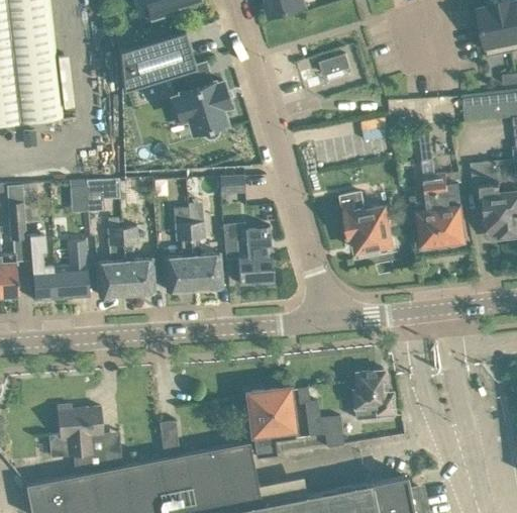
[(48,0),(0,0),(0,126),(63,119),(48,0)]
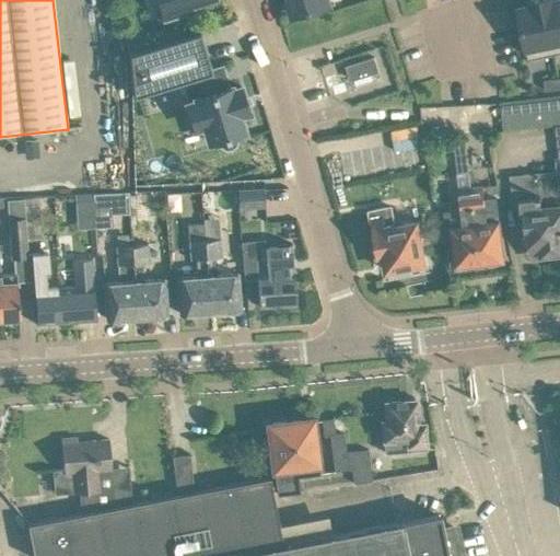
[(156,0),(164,21),(184,15),(183,10),(216,0),(214,0),(156,0)]
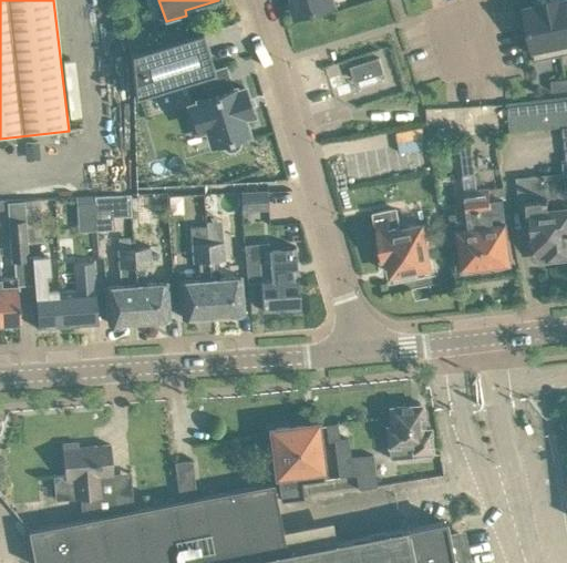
[(296,19),(336,7),(332,0),(289,0),(296,19)]
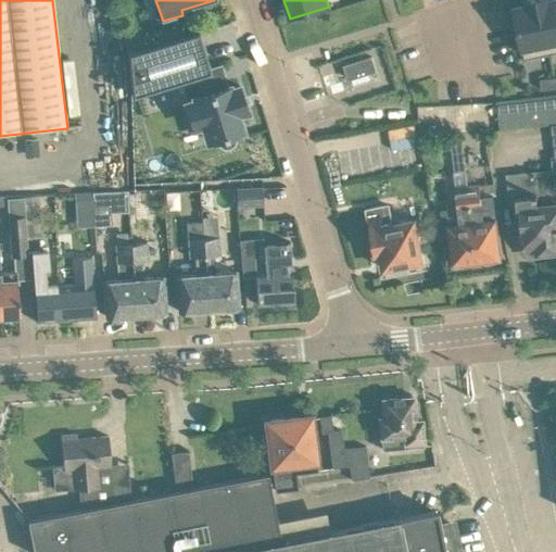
[(555,1),(551,2),(550,0),(543,0),(539,1),(550,57),(555,55),(555,1)]
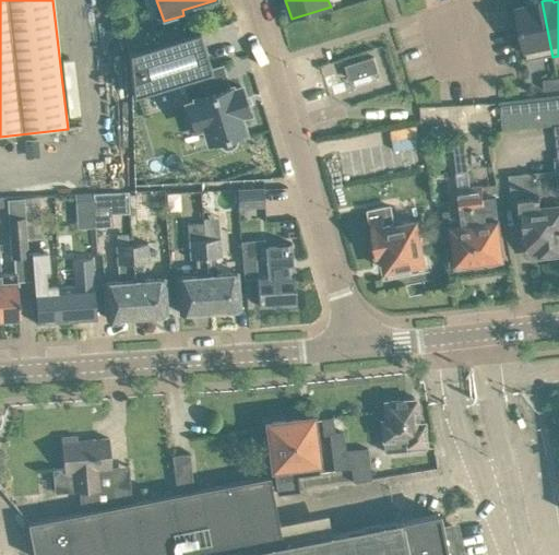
[(527,62),(552,57),(542,1),(530,3),(530,7),(531,8),(516,10),(527,62)]
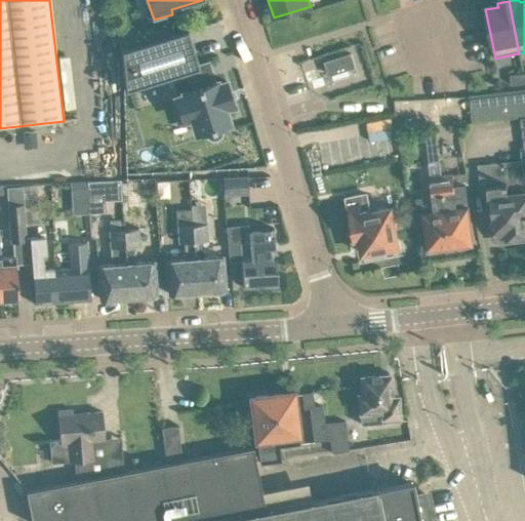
[(199,68),(187,30),(120,50),(122,92),(170,78),(176,98),(175,99),(182,123),(191,120),(196,135),(204,133),(205,137),(206,139),(206,141),(207,142),(209,143),(210,144),(211,144),(213,144),(214,144),(216,144),(217,144),(218,143),(219,142),(220,141),(221,138),(223,137),(223,135),(223,134),(221,132),(220,128),(229,125),(224,110),(233,108),(226,84),(216,86),(216,84),(214,84),(208,65),(199,68)]
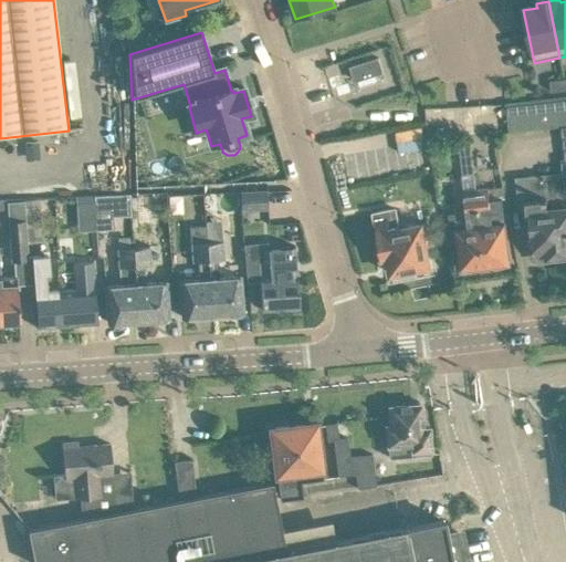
[(378,61),(350,70),(355,84),(383,75),(378,61)]
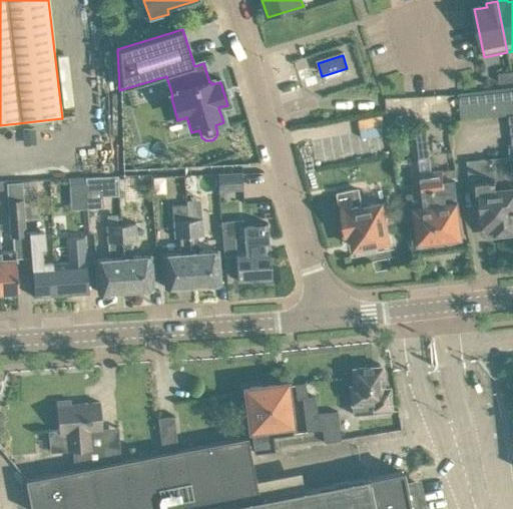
[(512,84),(512,74),(499,76),(500,86),(512,84)]
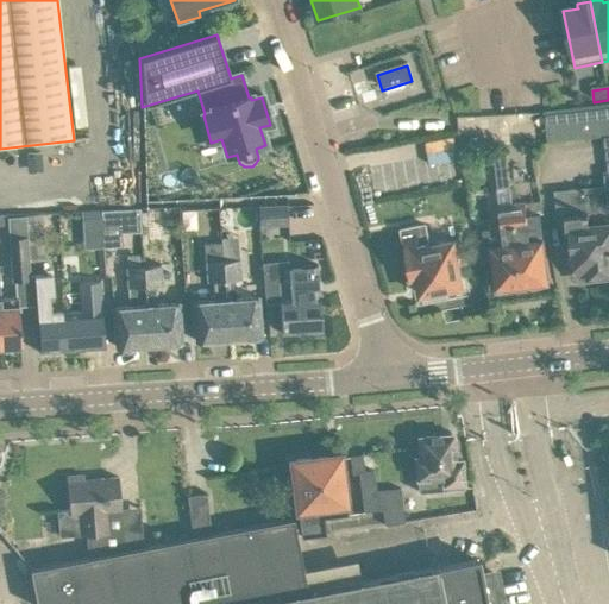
[(548,145),(606,139),(608,138),(608,107),(546,115),(548,145)]
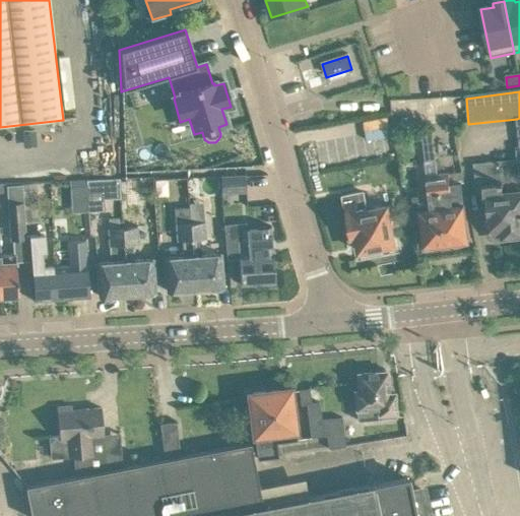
[(386,118),(363,123),(367,137),(389,132),(386,118)]
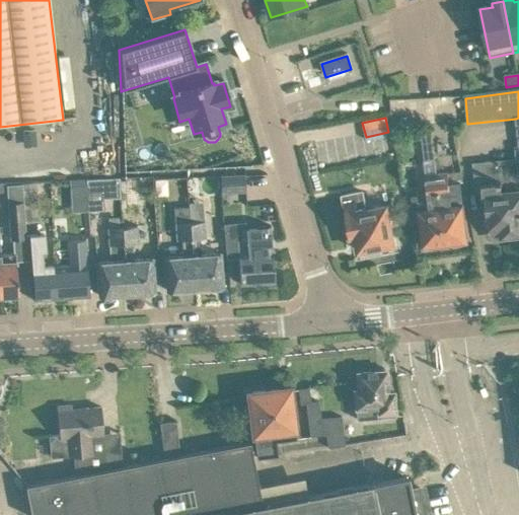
[(35,132),(22,133),(23,144),(35,143),(35,132)]
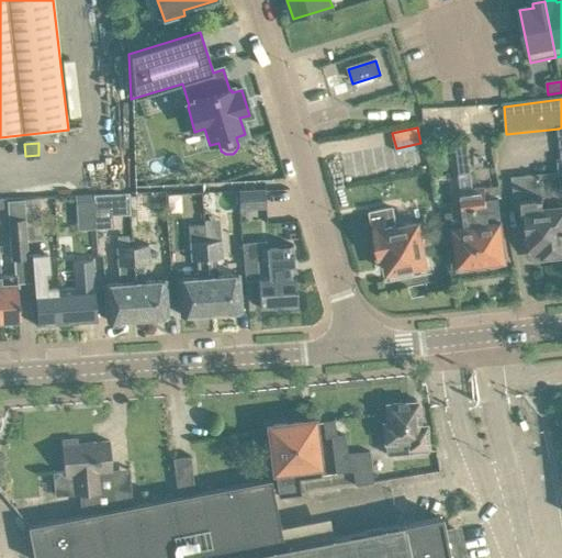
[(478,227),(471,178),(467,146),(457,147),(461,193),(463,213),(447,215),(448,233),(453,232),(458,269),(482,266),(481,254),(483,253),(481,241),(478,241),(475,229),(478,227)]
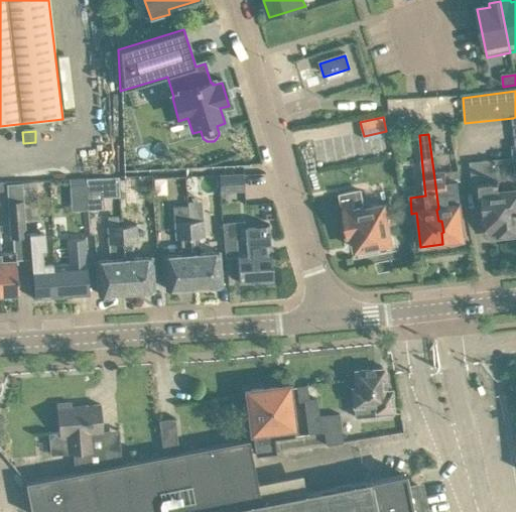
[(497,162),(471,165),(472,171),(474,192),(479,192),(479,186),(498,184),(499,192),(515,189),(515,160),(512,161),(497,162)]
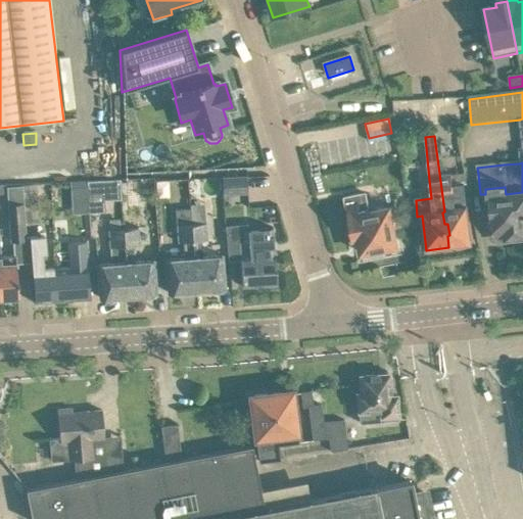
[(471,244),(467,208),(462,163),(438,166),(444,211),(442,213),(444,224),(447,224),(449,235),(447,236),(448,247),(471,244)]
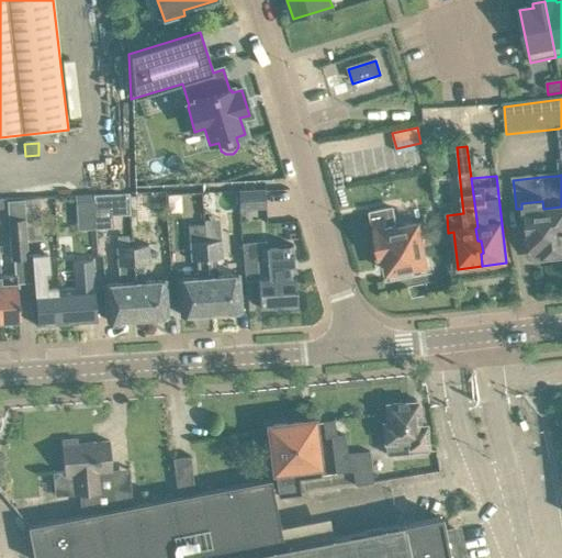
[(265,192),(238,193),(240,213),(266,211),(265,192)]
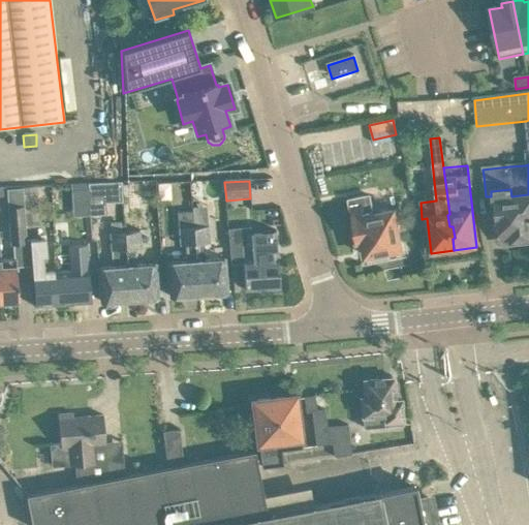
[(155,187),(122,188),(123,215),(155,214),(155,187)]
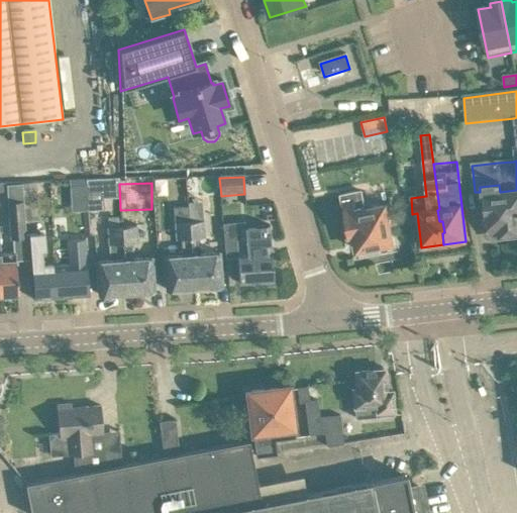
[(22,186),(25,222),(37,222),(35,185),(22,186)]
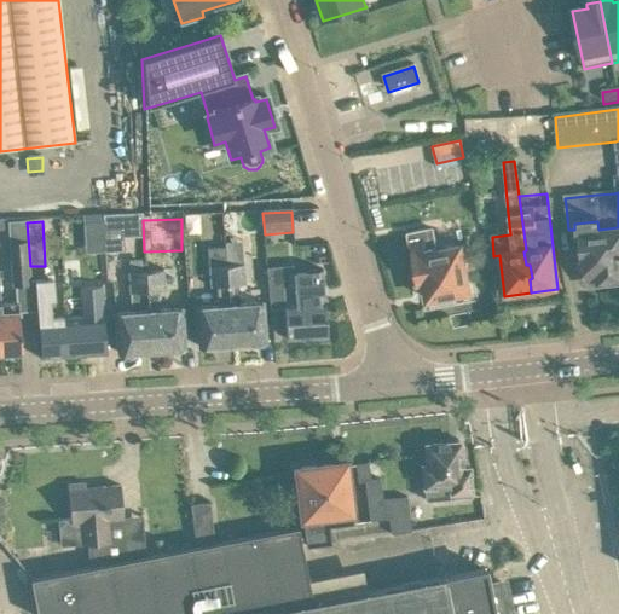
[(618,227),(599,230),(597,221),(574,224),(574,230),(577,243),(579,242),(584,288),(601,287),(601,284),(618,282),(618,227)]
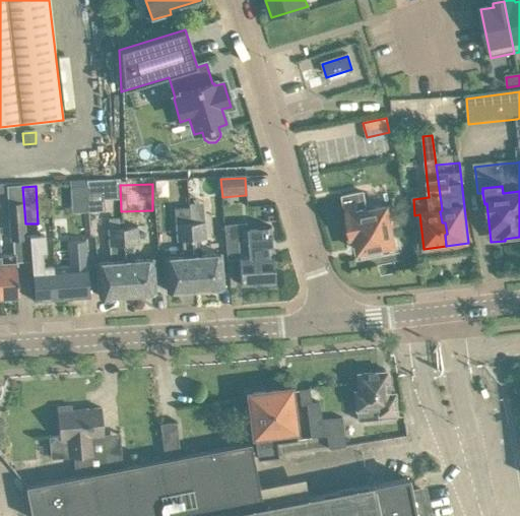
[(26,241),(25,223),(22,187),(6,189),(9,242),(26,241)]
